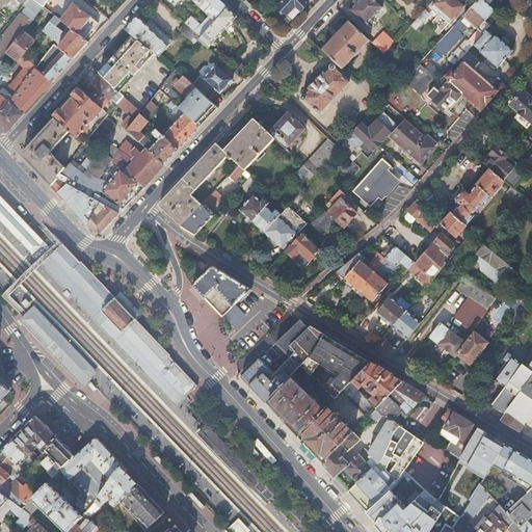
[(0,0),(0,10),(6,3),(8,0),(0,0)]
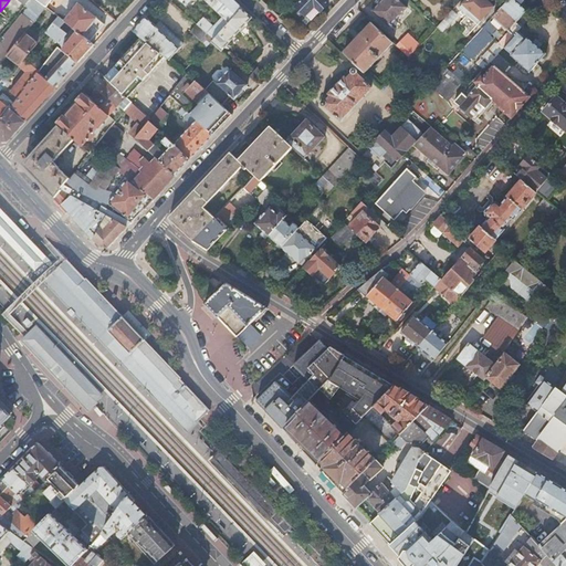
[(31,0),(28,4),(4,33),(18,44),(25,34),(41,16),(34,10),(42,1),(40,0),(31,0)]
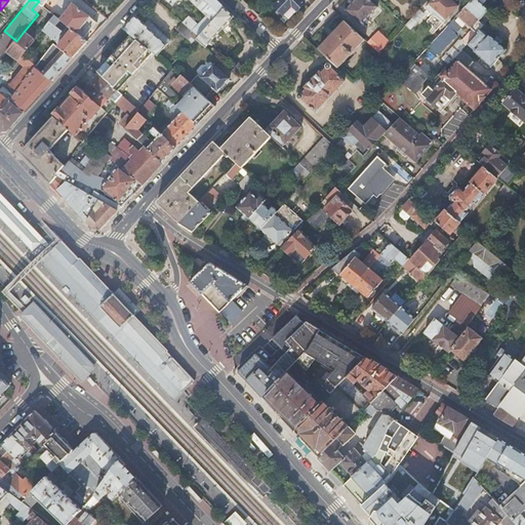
[(165,0),(172,6),(177,0),(189,0),(206,16),(197,26),(188,16),(182,23),(183,24),(197,38),(226,8),(215,0),(165,0)]
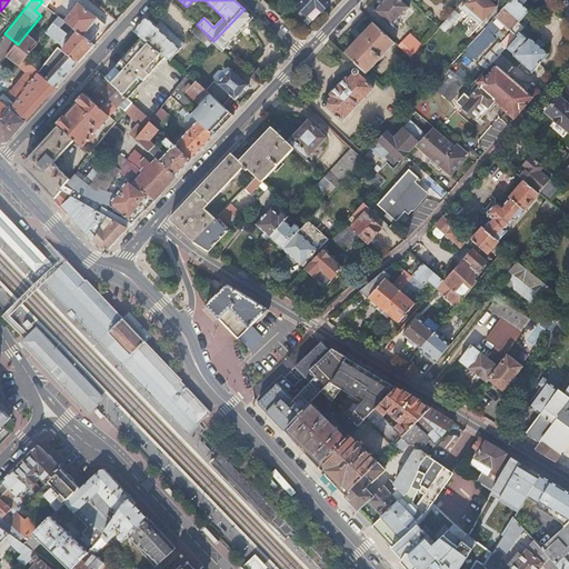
[(303,0),(298,7),(312,20),(329,3),(326,0),(303,0)]
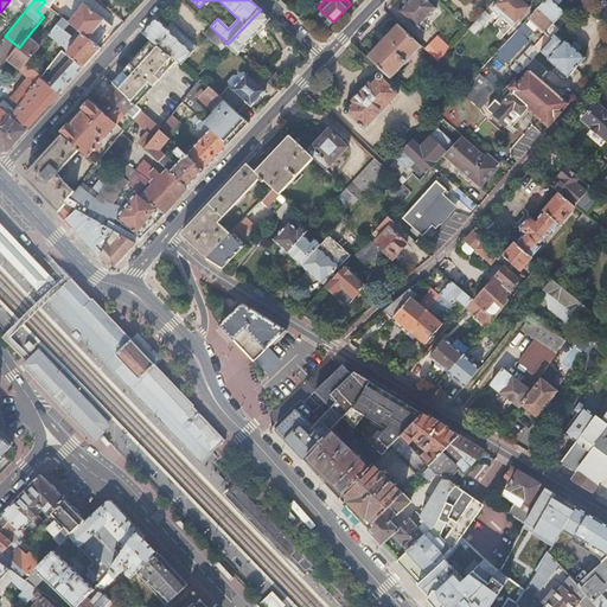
[(428,0),(410,0),(400,12),(417,29),(436,7),(428,0)]
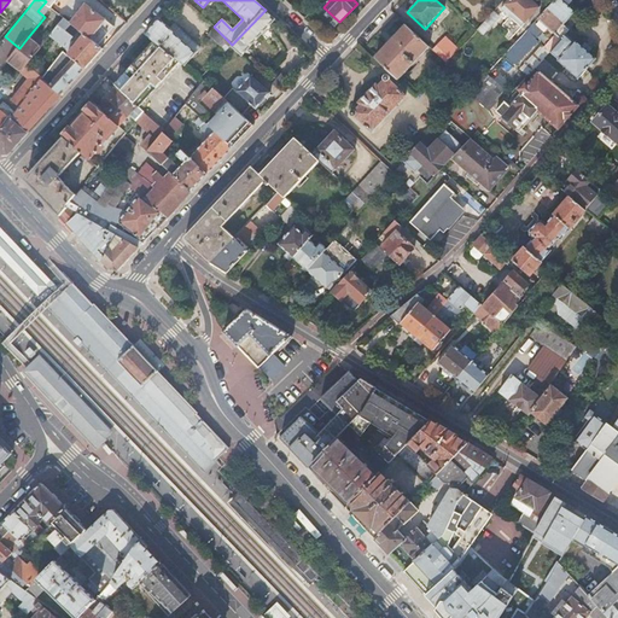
[(532,0),(509,0),(502,9),(511,16),(514,11),(526,23),(540,7),(532,0)]
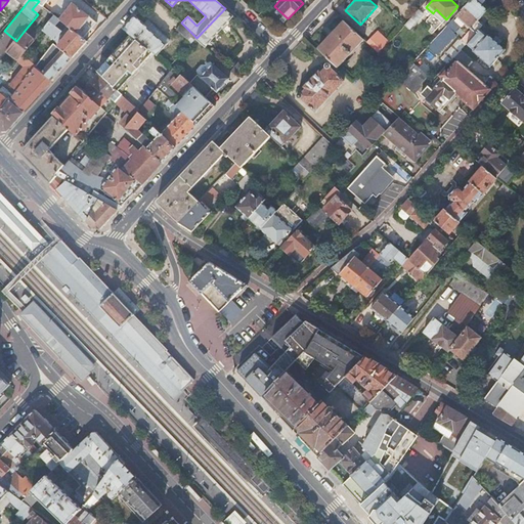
[(470,0),(456,14),(464,22),(454,31),(463,38),(472,29),(476,33),(487,20),(490,16),(486,13),(493,4),(494,2),(491,0),(470,0)]
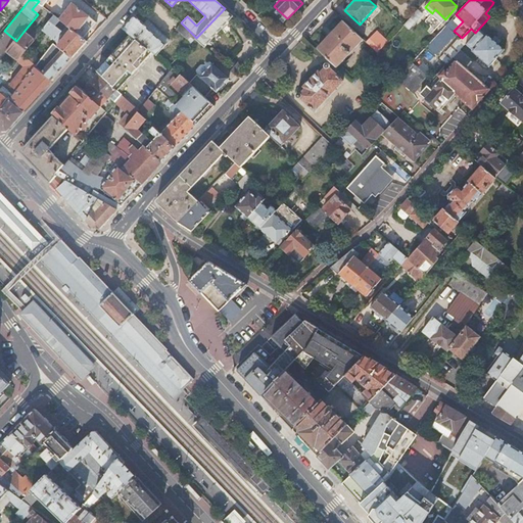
[(39,1),(32,9),(38,14),(44,5),(39,1)]
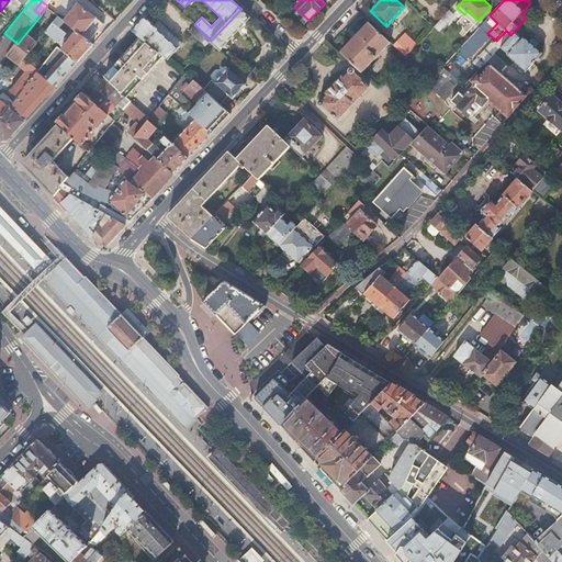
[(7,3),(0,11),(0,22),(12,8),(7,3)]
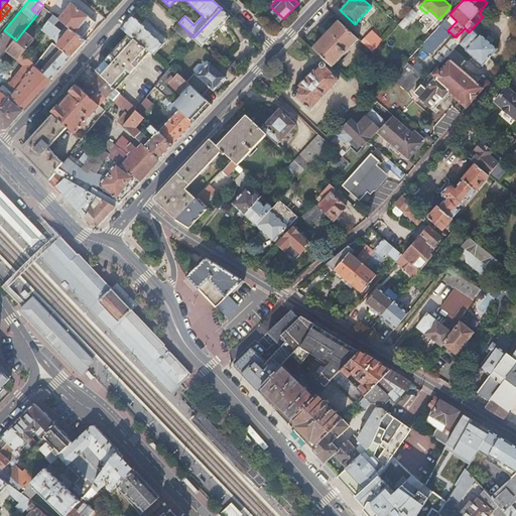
[(60,19),(68,25),(73,29),(81,36),(94,21),(73,4),(60,19)]
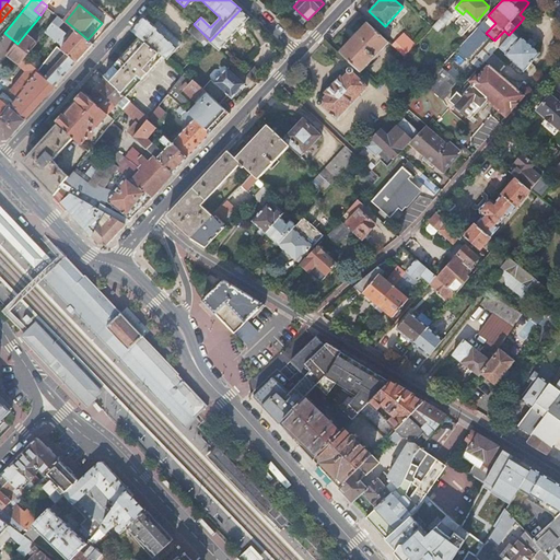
[(241,9),(210,41),(221,50),(249,19),(241,9)]
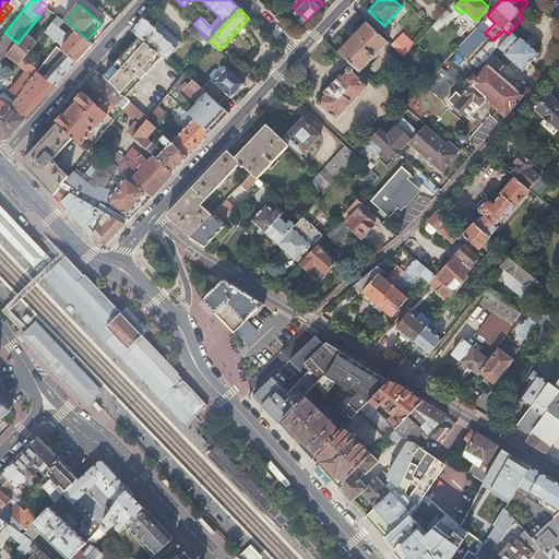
[(447,10),(432,25),(437,30),(452,14),(447,10)]
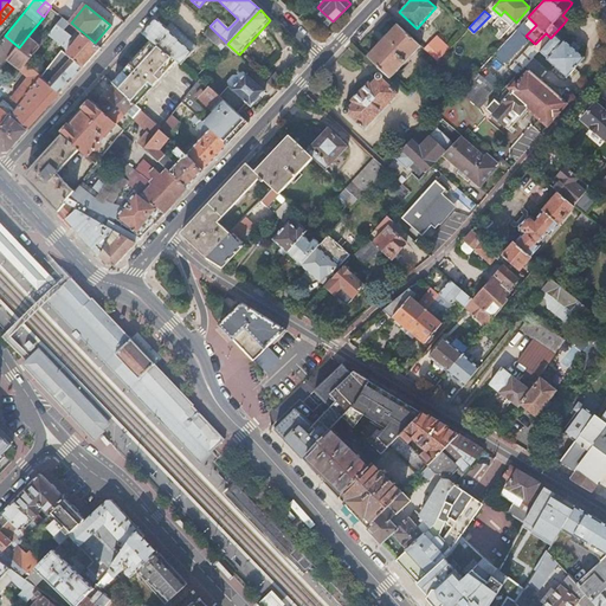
[(528,17),(478,71),(497,89),(502,92),(526,66),(527,65),(532,59),(540,50),(550,38),(546,33),(535,44),(526,36),(536,25),(528,17)]
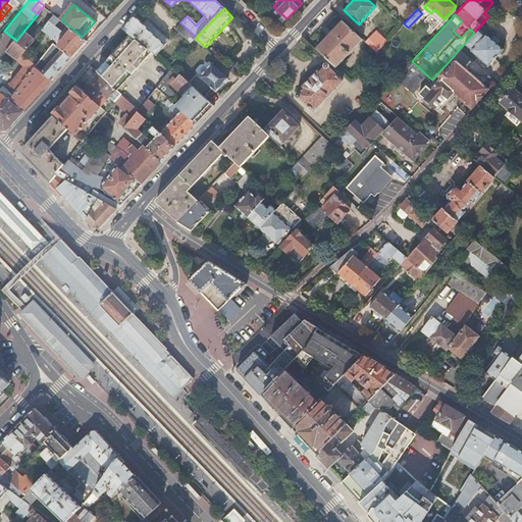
[(55,15),(44,30),(57,40),(68,25),(61,19),(55,15)]
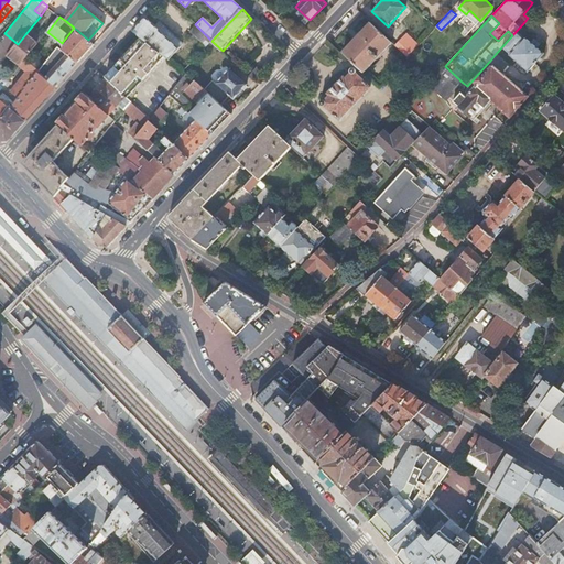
[(141,39),(164,58),(169,62),(180,49),(156,26),(145,18),(132,32),(141,39)]
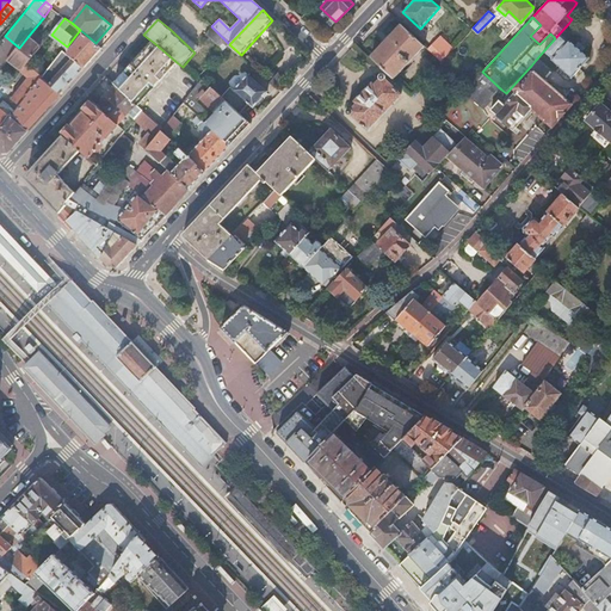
[(402,24),(371,56),(394,78),(424,45),(402,24)]
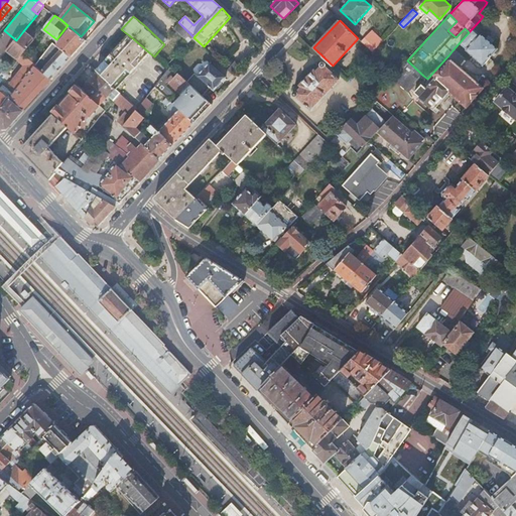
[(469,32),(460,42),(467,48),(466,50),(482,65),(504,41),(498,36),(500,33),(495,28),(493,31),(487,26),(480,20),(469,32)]
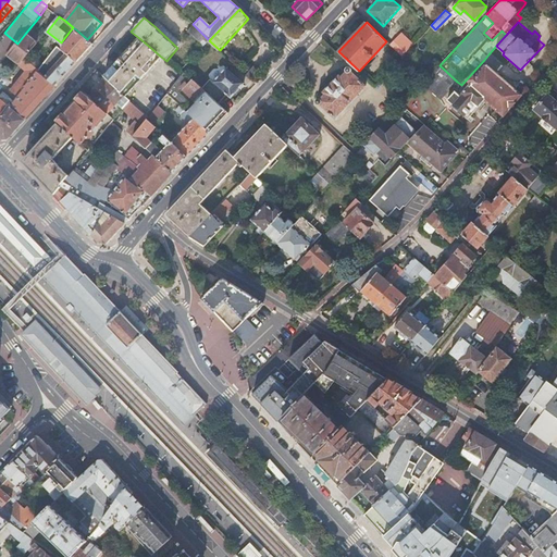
[(155,26),(177,48),(181,45),(157,23),(155,26)]
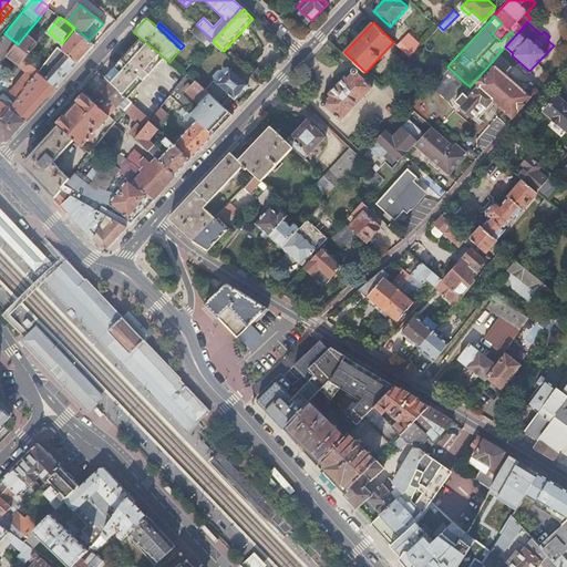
[(191,33),(206,48),(213,41),(197,26),(191,33)]
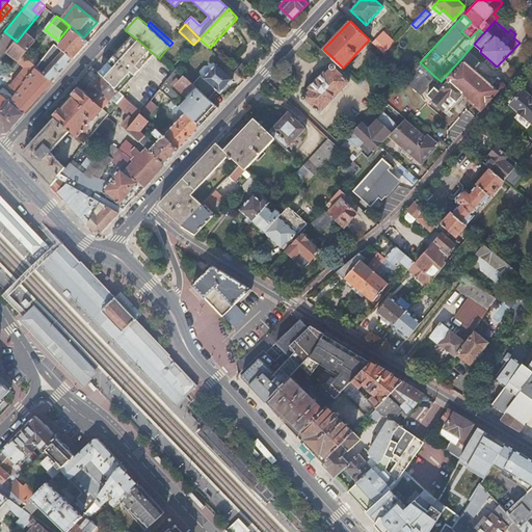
[(56,44),(37,67),(36,68),(53,82),(89,43),(83,37),(75,30),(71,35),(69,34),(64,40),(65,41),(60,48),(56,44)]
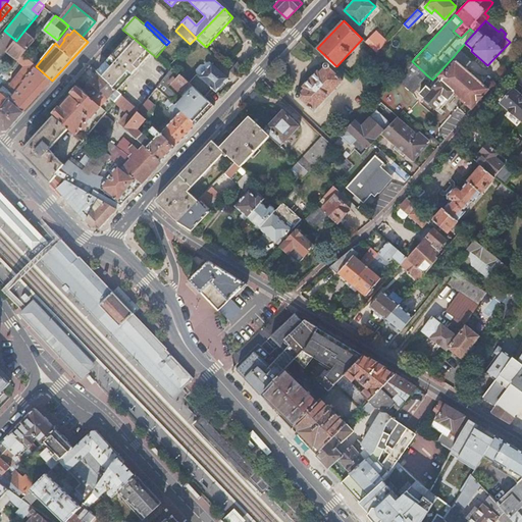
[(377,31),(366,42),(376,51),(386,40),(377,31)]
